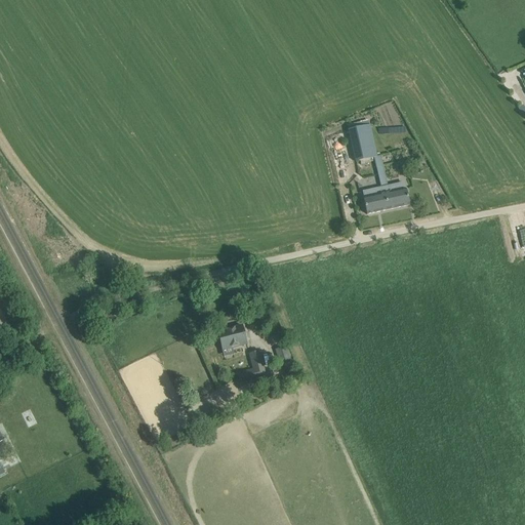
[(370,125),(349,130),(356,162),(377,157),(370,125)]
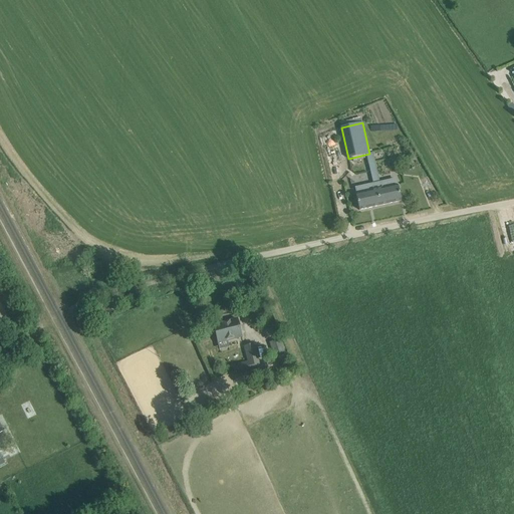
[(426,168),(418,172),(428,192),(436,188),(426,168)]
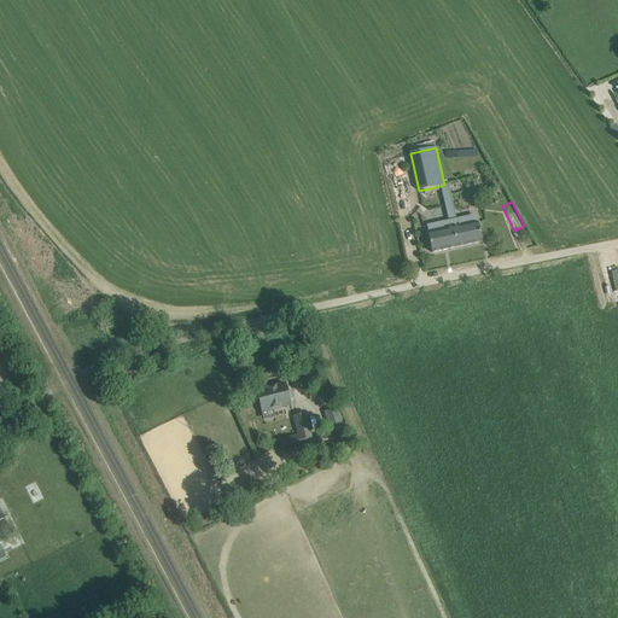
[(476,221),(453,226),(458,248),(483,242),(478,223),(477,223),(476,221)]
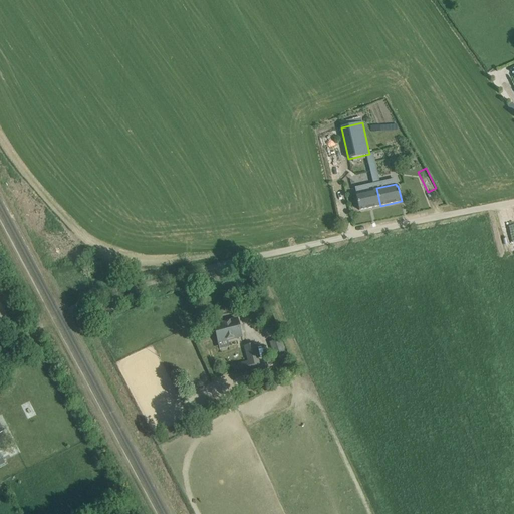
[(356,195),(355,195),(359,210),(380,206),(376,188),(356,192),(357,195),(356,195)]
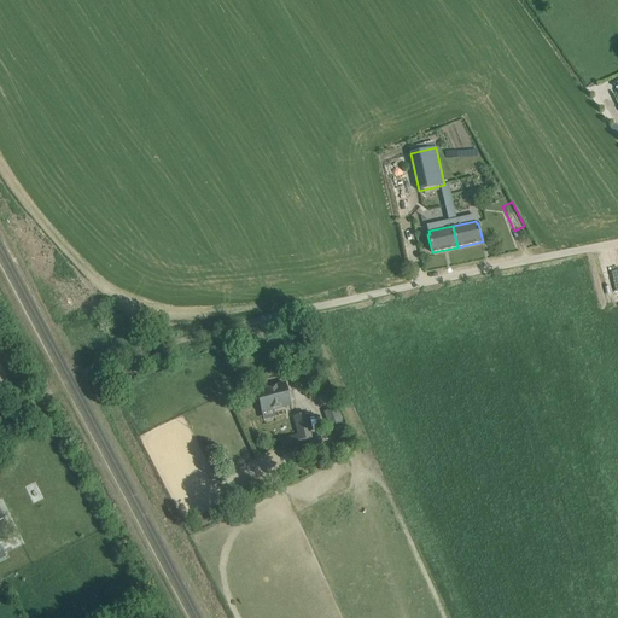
[(257,395),(255,397),(257,406),(261,406),(262,414),(291,407),(286,384),(257,391),(257,395)]
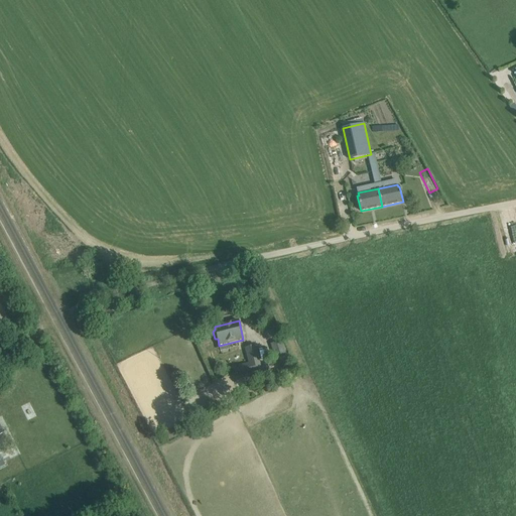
[(280,341),(271,345),(276,358),(285,355),(280,341)]
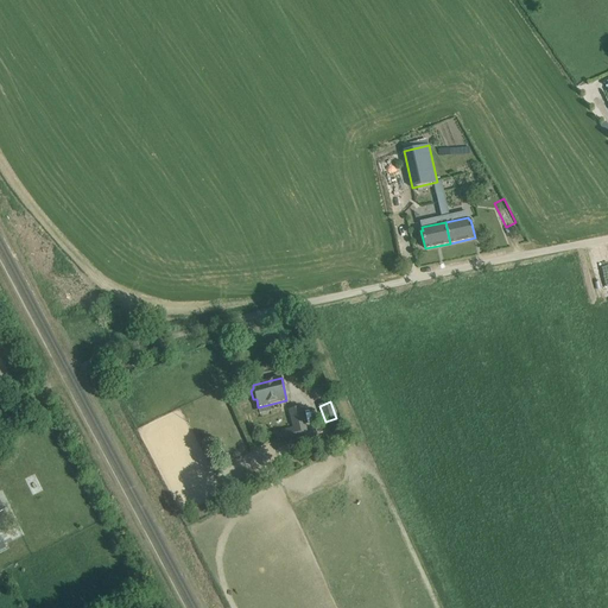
[(301,406),(287,410),(292,428),(276,432),(279,445),(309,437),(301,406)]
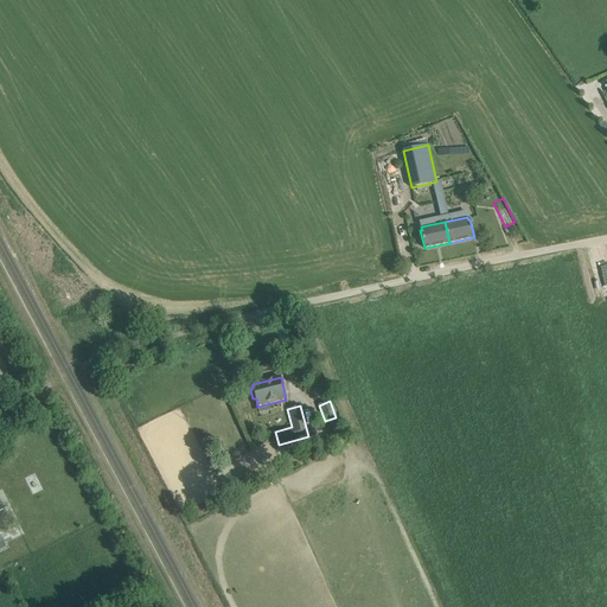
[(344,429),(325,435),(330,446),(347,439),(344,429)]
